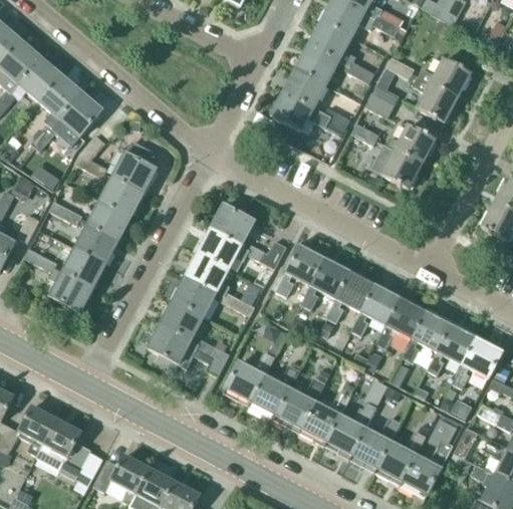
[(372,25),(383,31),(389,20),(378,15),(377,14),(374,19),(338,0),(333,0),(322,21),(351,36),(358,23),(370,29),(372,25)]
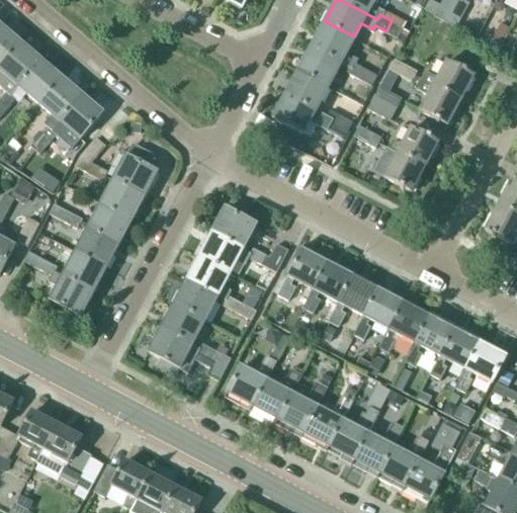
[(377,19),(380,14),(381,15),(385,8),(373,2),(374,0),(341,0),(377,19)]
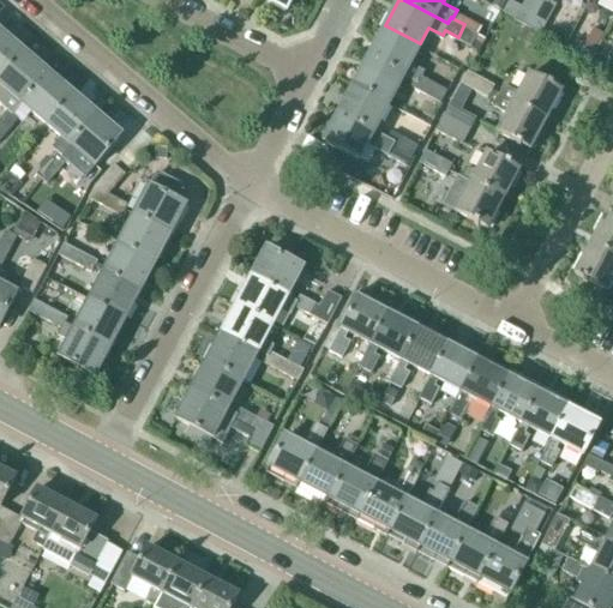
[(528,24),(540,0),(523,0),(515,17),(526,22),(528,24)]
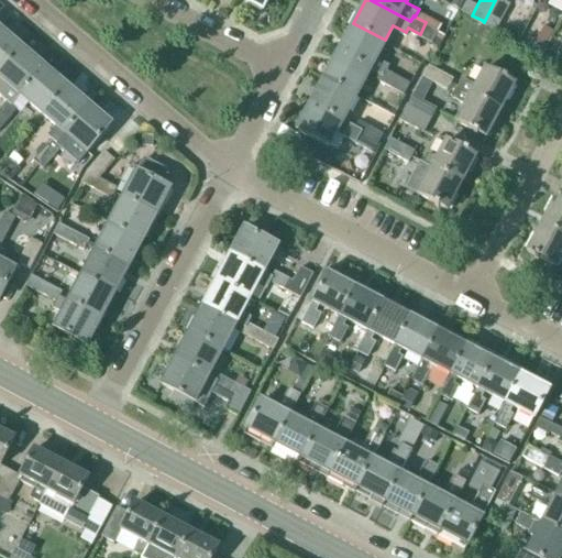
[(495,0),(484,22),(495,28),(497,28),(510,1),(508,0),(495,0)]
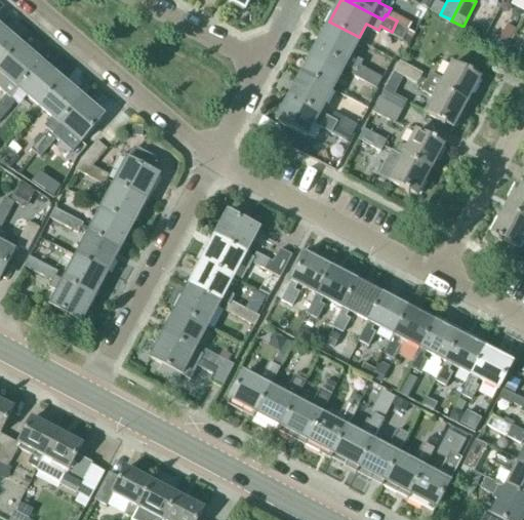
[(449,18),(444,29),(445,30),(446,30),(456,35),(461,26),(451,21),(449,18)]
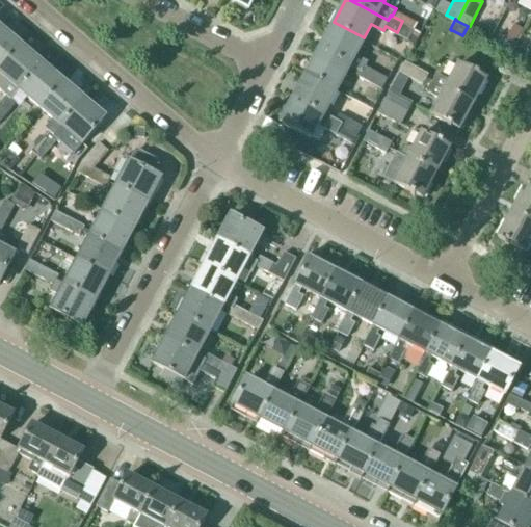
[(402,21),(397,32),(407,37),(414,27),(402,21)]
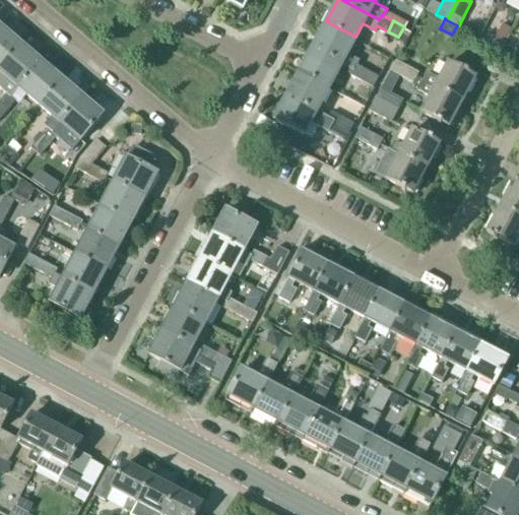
[(348,52),(355,37),(326,21),(312,47),(342,62),(352,67),(355,61),(358,62),(360,58),(348,52)]
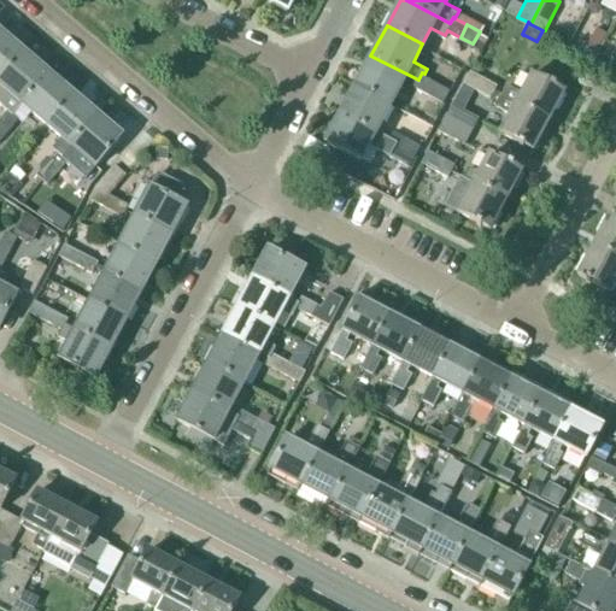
[(0,77),(24,50),(0,28),(0,77)]
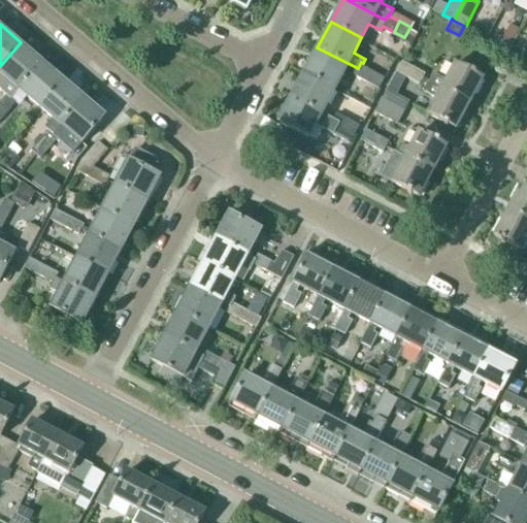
[(508,50),(513,40),(499,34),(495,42),(508,50)]
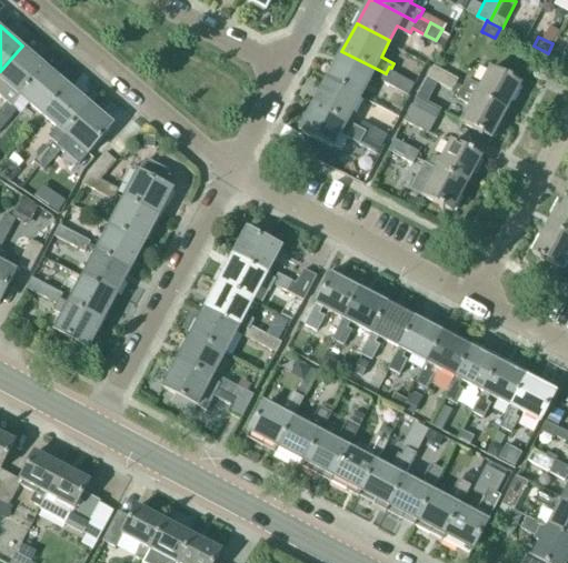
[(552,43),(548,53),(560,60),(566,51),(552,43)]
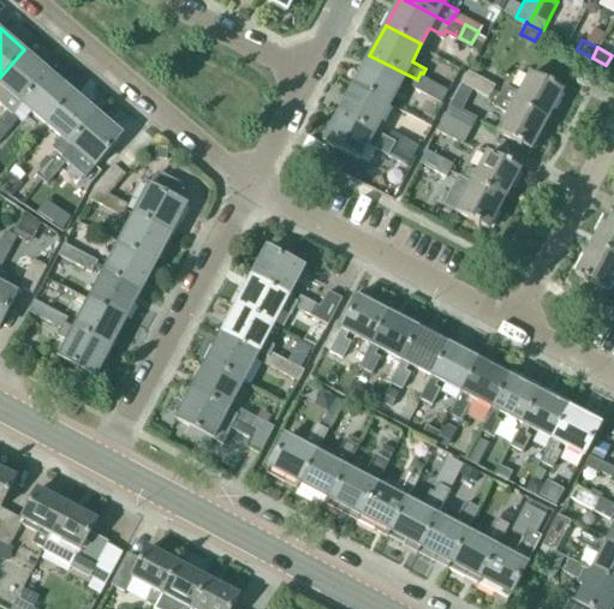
[(24,49),(0,77),(0,100),(13,111),(22,100),(23,101),(49,70),(24,49)]
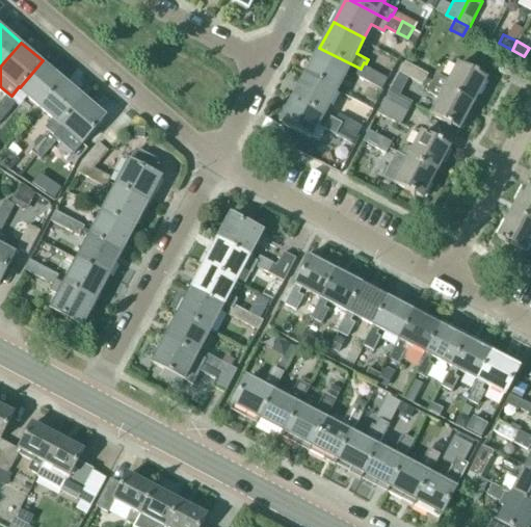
[(338,88),(350,63),(319,48),(307,71),(338,88)]
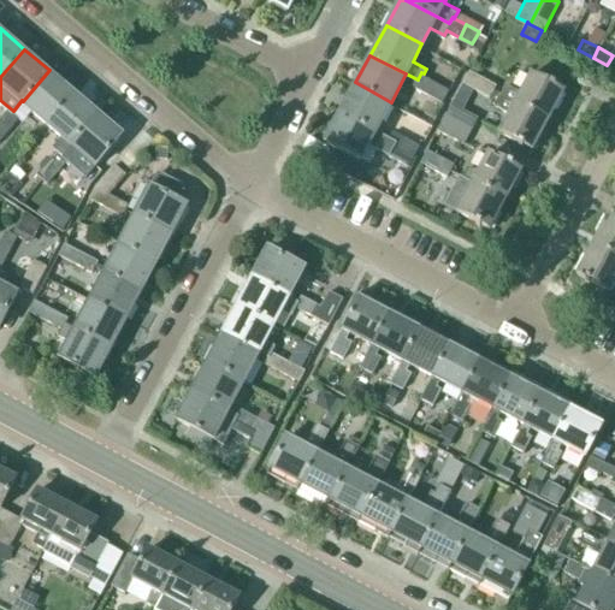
[(475,88),(483,75),(469,67),(462,81),(475,88)]
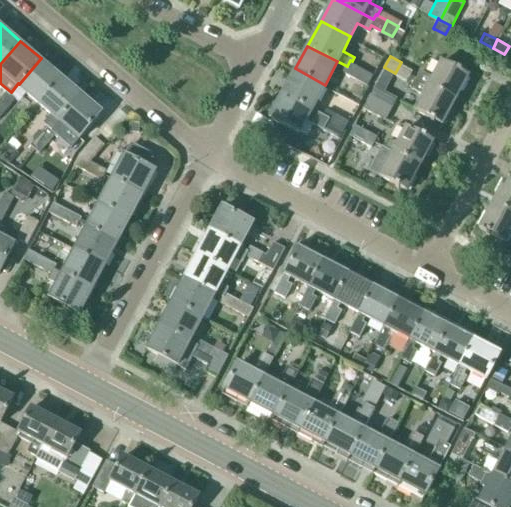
[(39,102),(61,76),(41,58),(19,84),(39,102)]
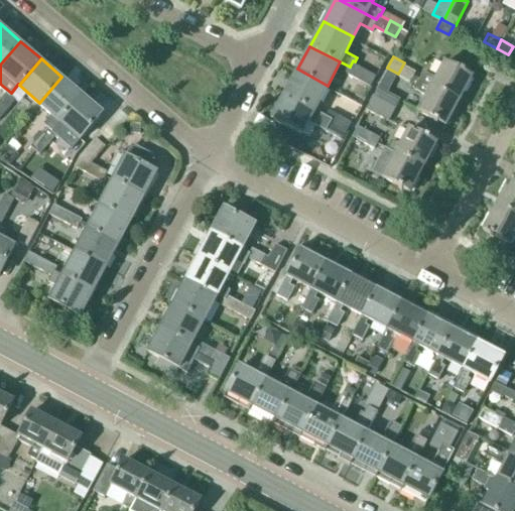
[(431,84),(460,98),(473,75),(444,59),(431,84)]
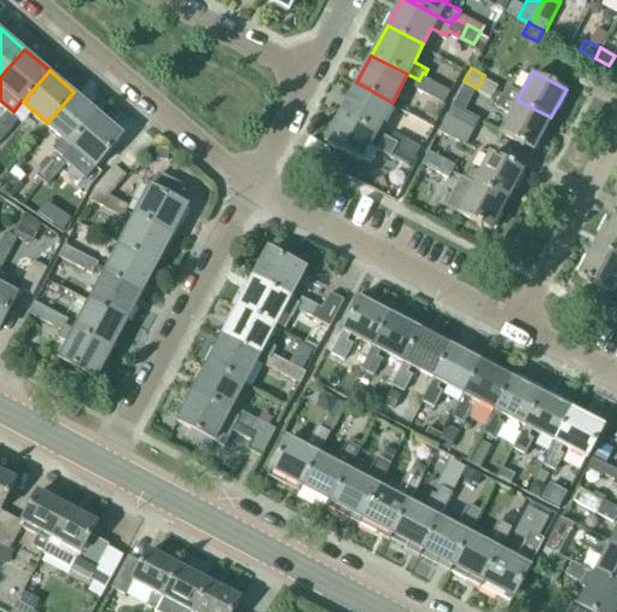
[(425,74),(423,73),(419,80),(420,80),(417,86),(430,93),(437,81),(425,74)]
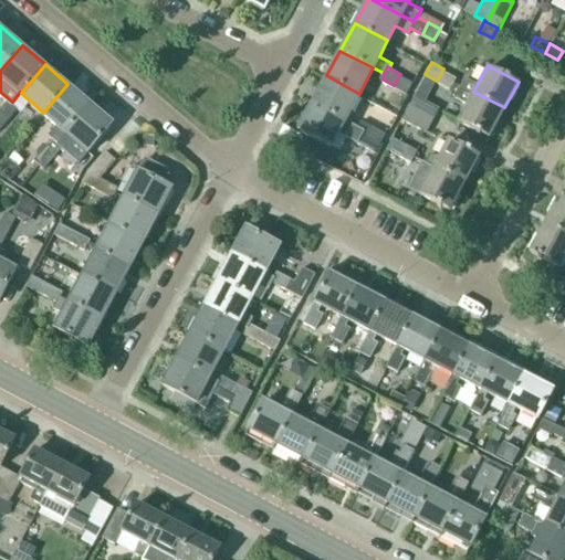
[(443,69),(437,81),(450,87),(456,75),(443,69)]
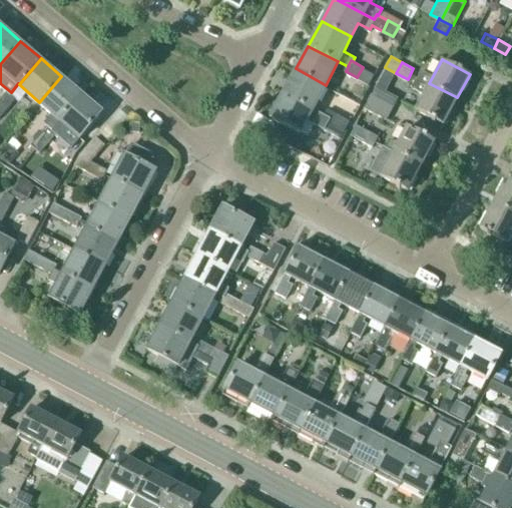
[(363,67),(357,77),(369,83),(374,73),(363,67)]
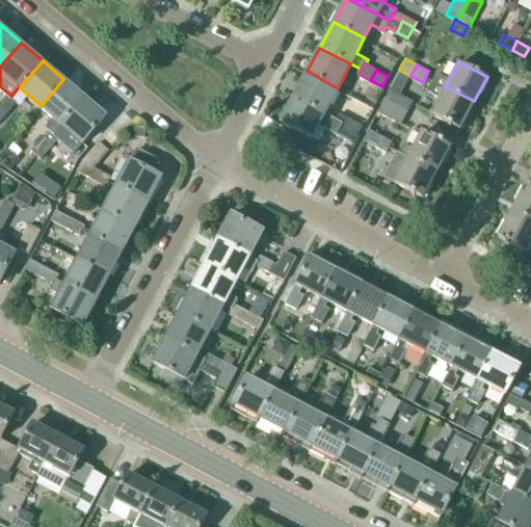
[(324,112),(338,88),(307,71),(293,96),(324,112)]
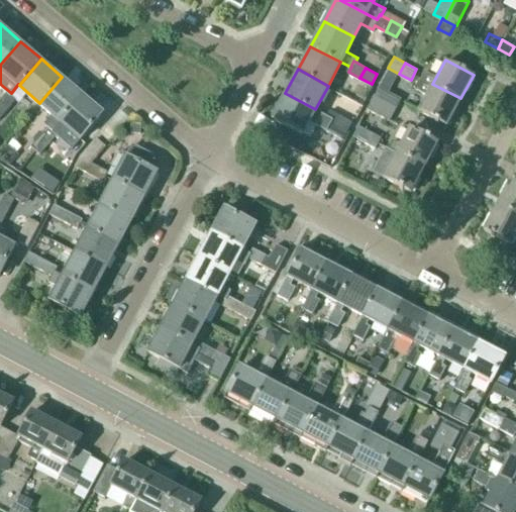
[(61,120),(82,94),(62,77),(39,103),(61,120)]
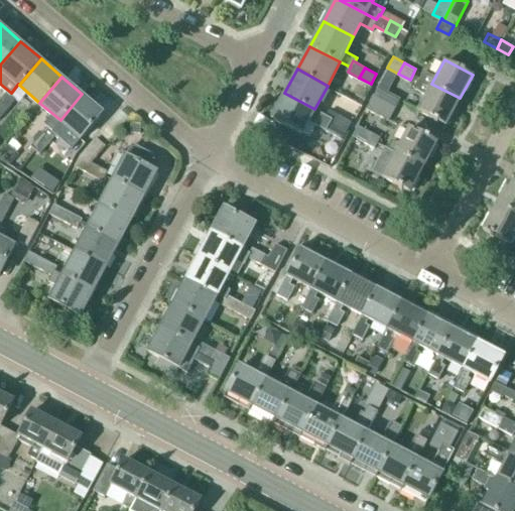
[(372,96),(395,107),(401,96),(378,84),(372,96)]
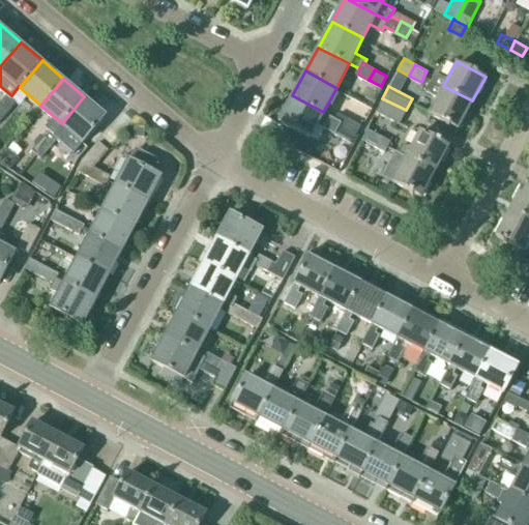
[(459,127),(472,100),(443,86),(430,112),(459,127)]
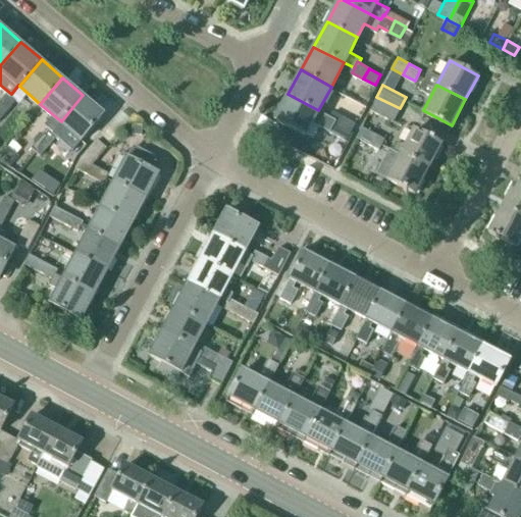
[(0,99),(0,102),(7,109),(15,99),(7,91),(0,99)]
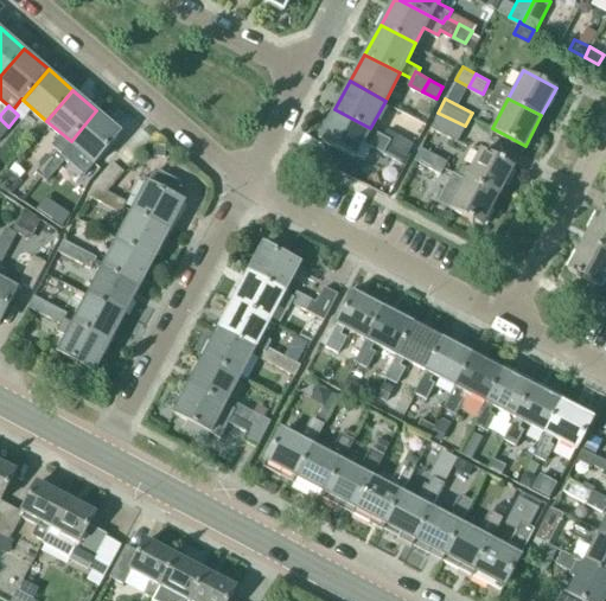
[(368,133),(370,128),(335,109),(320,138),(355,157),(363,140),(402,161),(407,153),(394,146),(400,134),(387,126),(380,139),(368,133)]
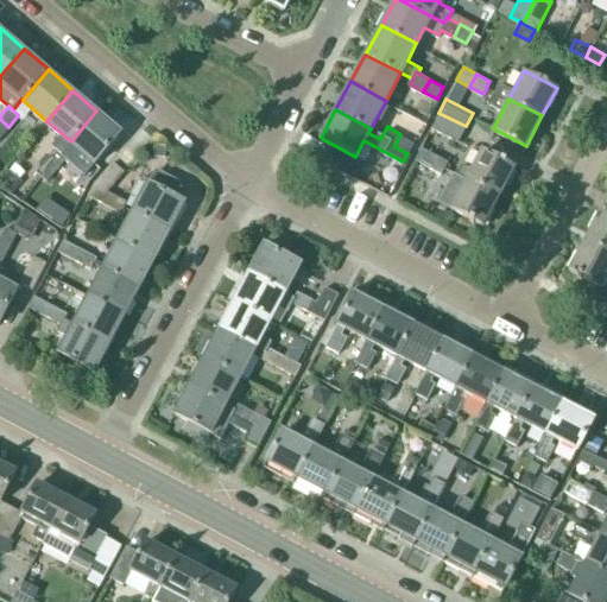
[(96,111),(71,141),(95,162),(121,131),(96,111)]
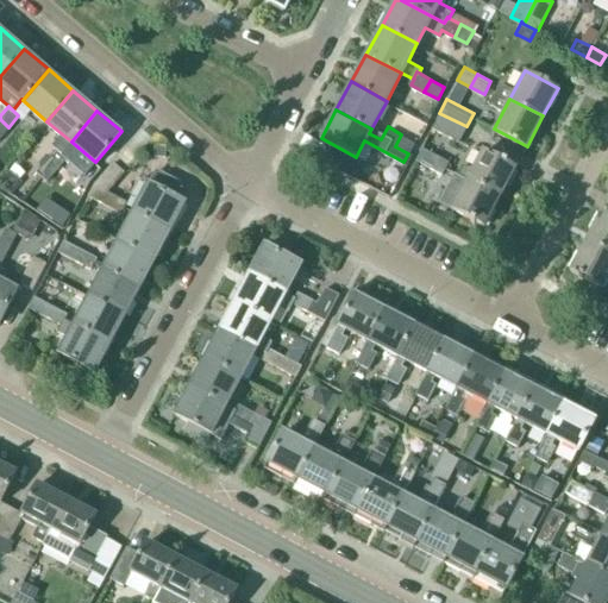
[(458,139),(467,126),(439,113),(432,126),(458,139)]
